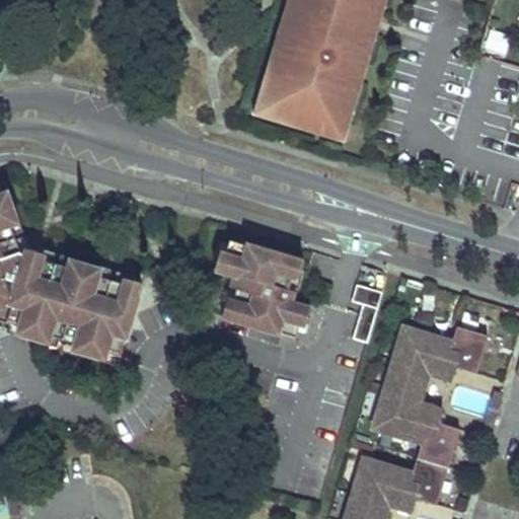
[(299,0),(297,8),(296,10),(289,35),(281,62),(271,93),(267,106),(309,119),(306,127),(342,138),(347,121),(345,120),(355,85),(358,85),(366,57),(363,57),(373,24),(376,25),(381,6),(379,5),(380,0),(299,0)]
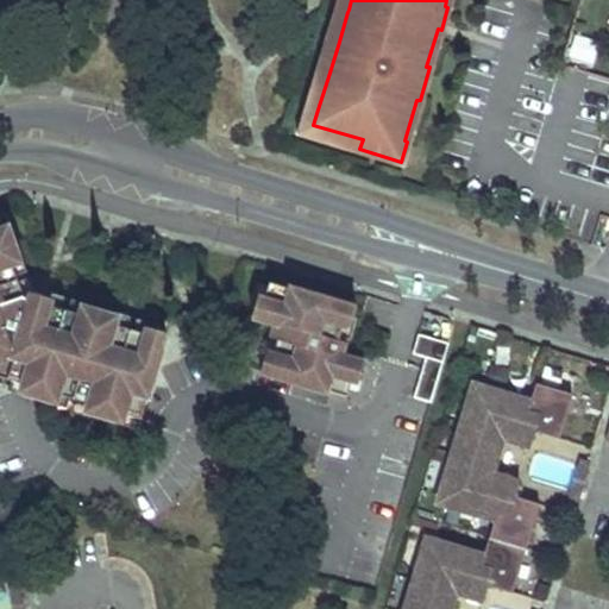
[(592,64),(598,43),(575,36),(569,57),(592,64)]
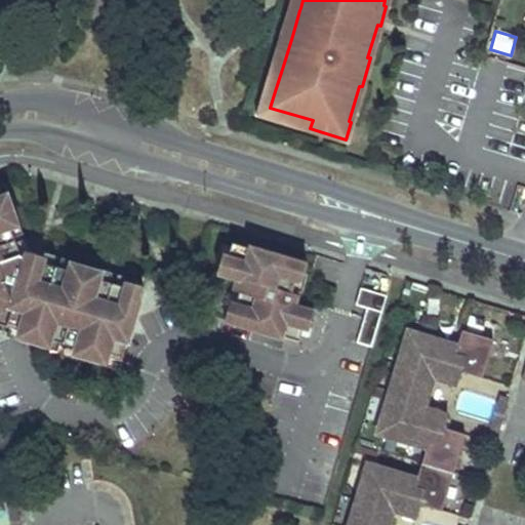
[(313,120),(270,108),(268,116),(310,128),(313,120)]
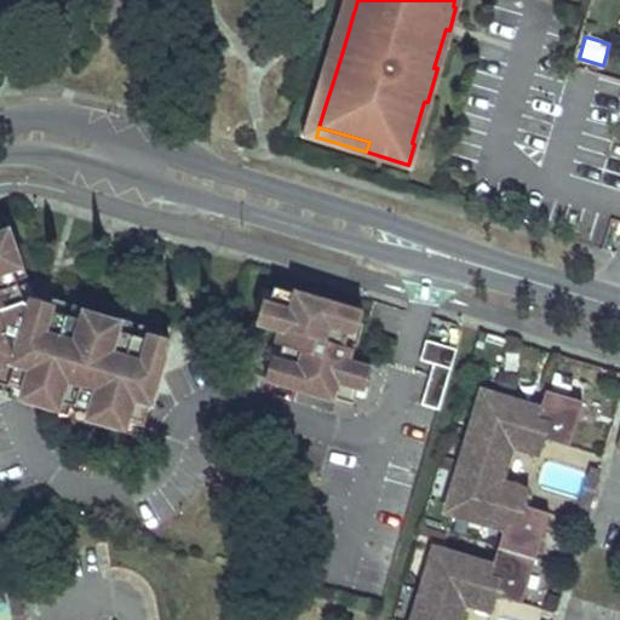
[(18,267),(0,216),(0,214),(0,385),(23,392),(21,400),(124,430),(125,423),(143,429),(170,340),(151,336),(147,352),(130,348),(133,337),(115,332),(118,325),(84,315),(81,321),(49,311),(51,305),(32,299),(30,302),(29,308),(24,306),(11,269),(18,267)]
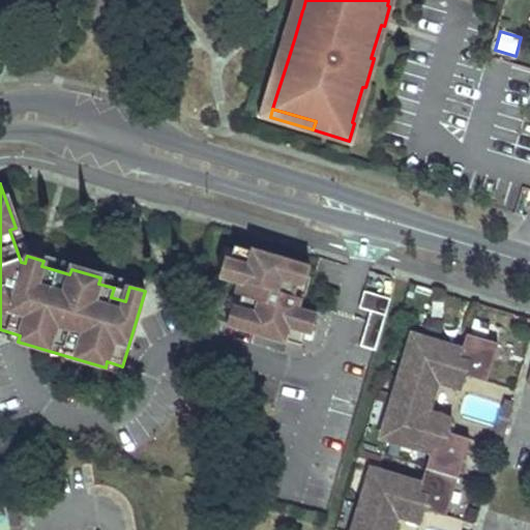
[(26,258),(16,228),(9,230),(21,262),(25,263),(26,258)]
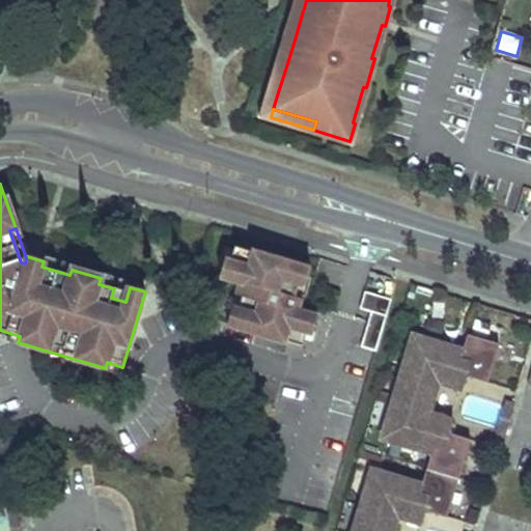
[(309,268),(233,245),(229,259),(223,257),(218,273),(239,279),(234,292),(241,295),(236,308),(230,306),(225,322),(301,345),(305,330),(311,332),(315,316),(296,310),(300,297),(295,296),(298,282),(304,283),(308,270),(309,268)]
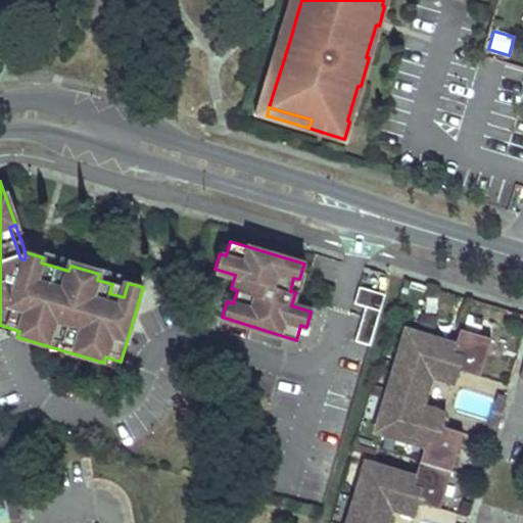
[(124,297),(128,283),(114,279),(112,284),(109,293),(124,297)]
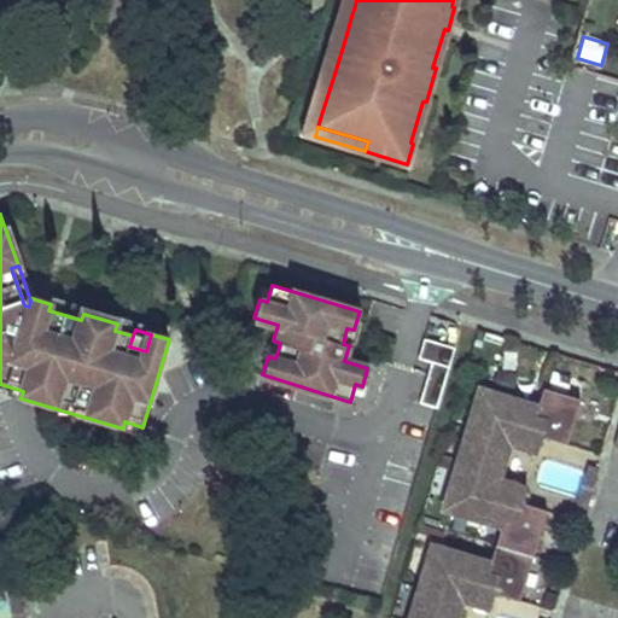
[(454,349),(423,339),(417,360),(429,363),(417,403),(436,409),(454,349)]
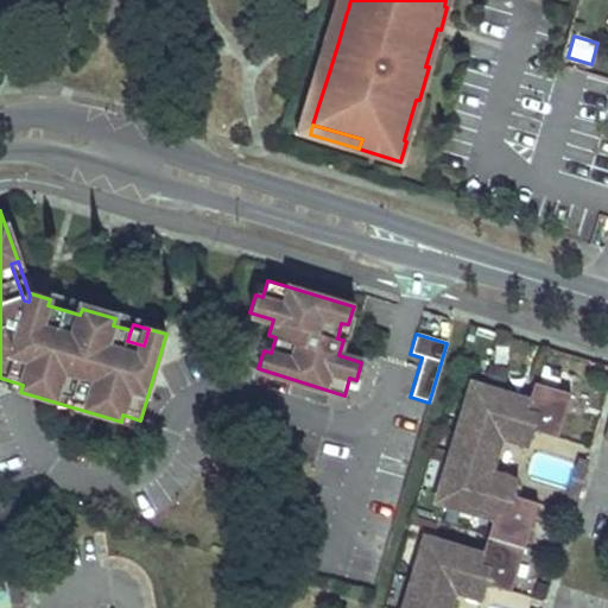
[(448,607),(454,591),(481,600),(486,583),(511,591),(537,502),(513,495),(518,479),(489,470),(500,437),(527,447),(532,429),(557,437),(571,393),(534,382),(530,398),(483,384),(467,392),(438,487),(448,505),(493,518),(482,552),(437,538),(419,549),(401,607),(448,607)]
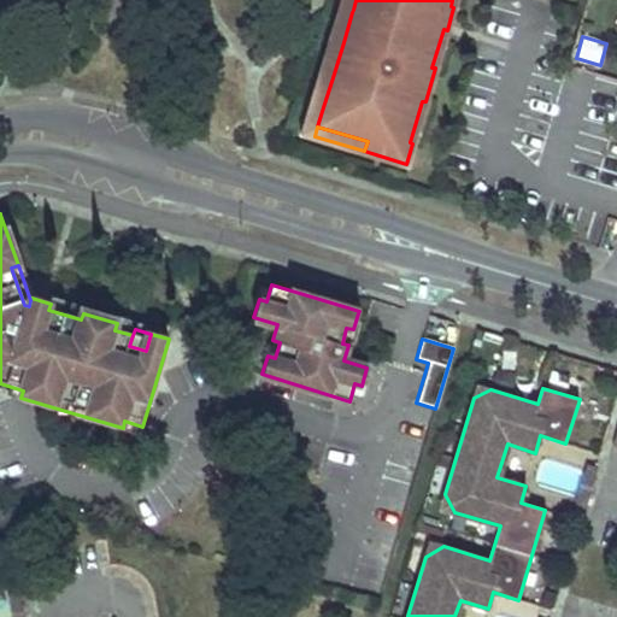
[(13,616),(24,616),(21,593),(10,594),(13,616)]
